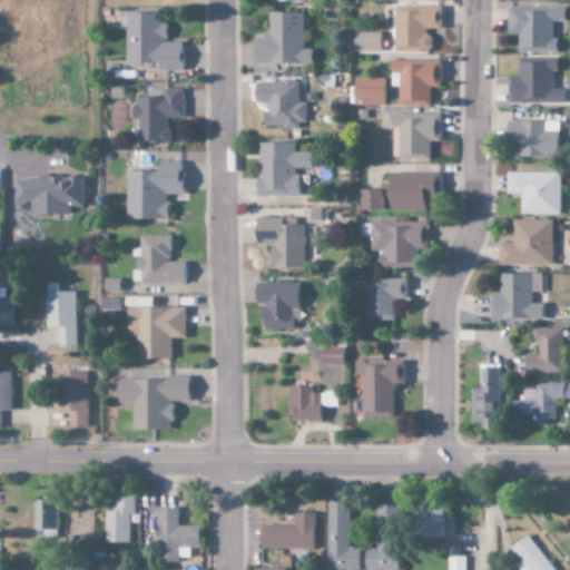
[(439,7),(410,7),(393,7),(393,52),(429,52),(429,29),(440,29),(439,7)]
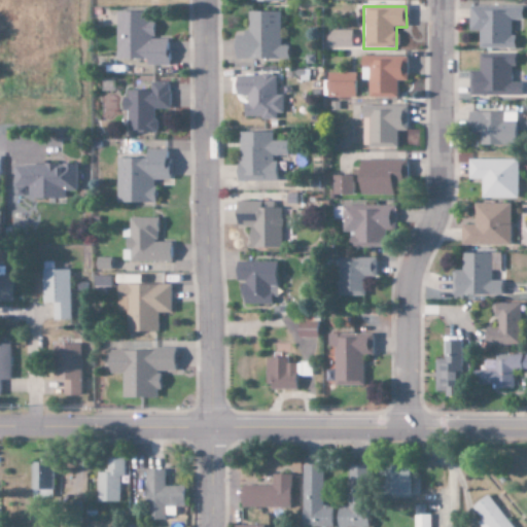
[(478,31),(478,49),(512,49),(512,21),(521,21),(521,6),(467,7),(467,32),(478,31)]
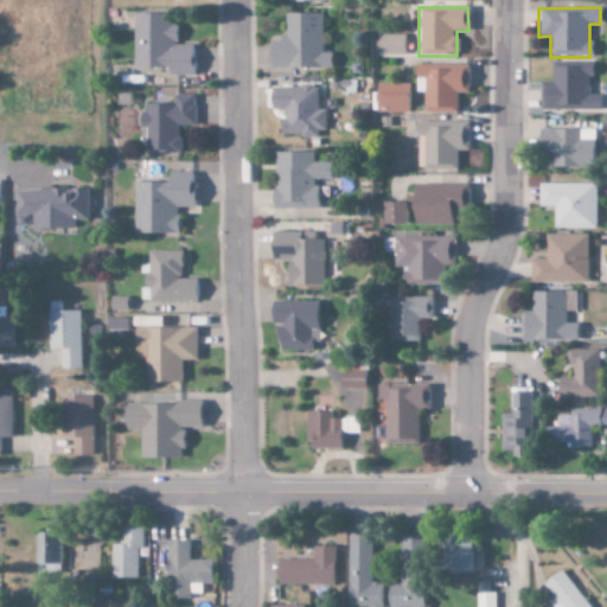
[(323,14),(286,13),(286,39),(269,38),(269,68),(331,69),(331,53),(323,53),(323,14)]
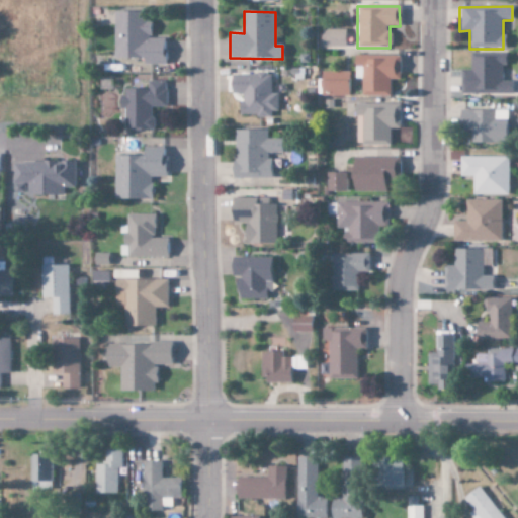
[(113,58),(138,58),(138,64),(164,64),(164,38),(150,38),(150,12),(113,12),(113,58)]
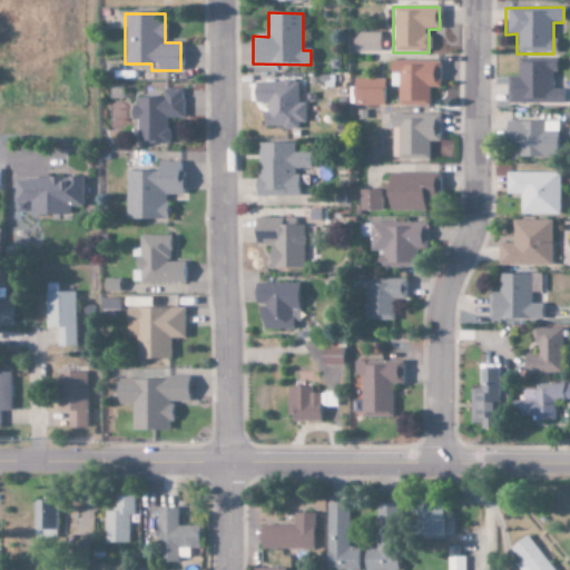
[(354,52),(380,52),(381,33),(354,32),(354,52)]
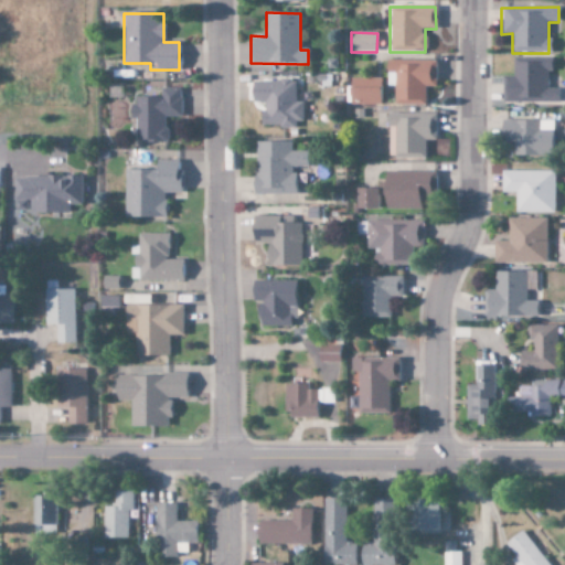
[(503,103),(558,103),(558,88),(546,88),(546,71),(550,71),(550,59),(512,59),(512,77),(503,77),(503,103)]
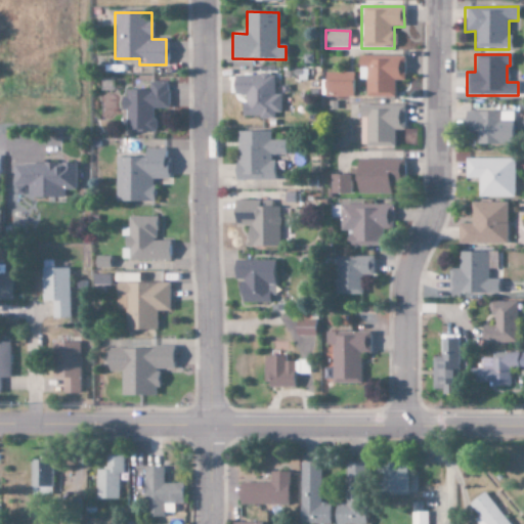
[(403,56),(383,56),(383,60),(370,59),(370,56),(358,55),(358,67),(366,68),(365,97),(394,98),(394,80),(403,81),(403,56)]
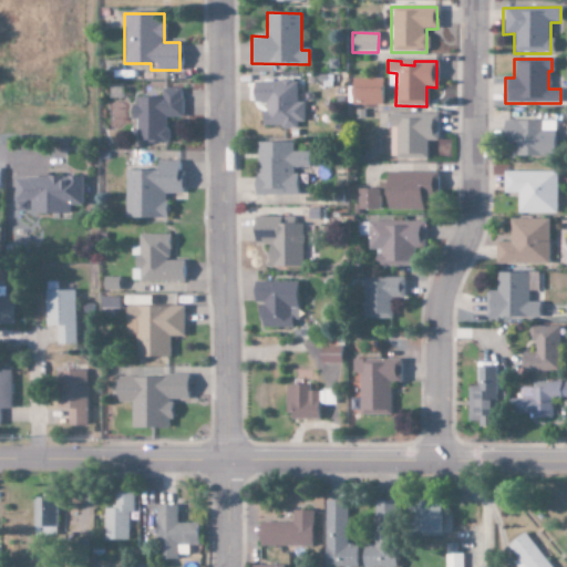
[(351,105),(381,105),(381,79),(351,79),(351,105)]
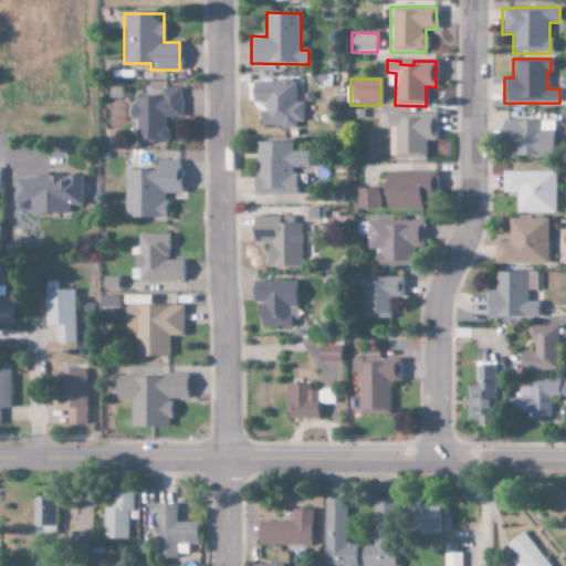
[(296,82),(252,82),(252,103),(262,103),(262,127),(301,127),(301,103),(295,103),(296,82)]
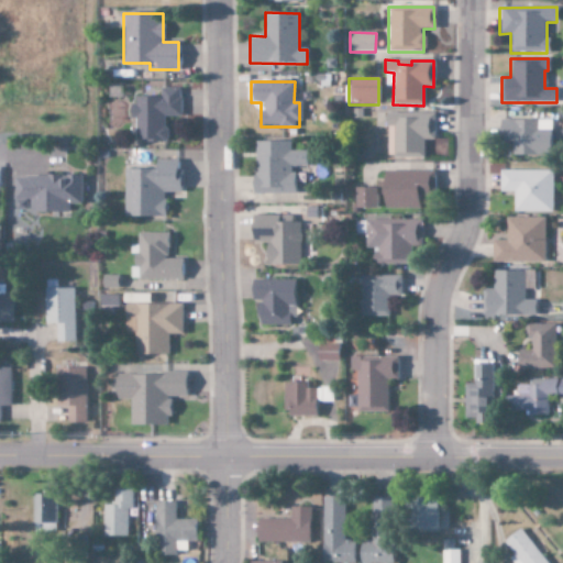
[(165,142),(165,117),(179,117),(179,89),(159,88),(159,97),(130,97),(130,118),(135,119),(134,142),(165,142)]
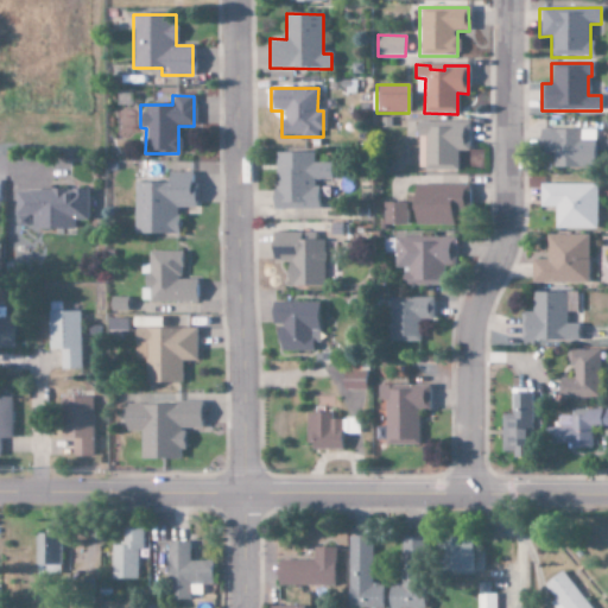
[(468,122),(417,122),(417,171),(457,171),(457,151),(468,151),(468,122)]
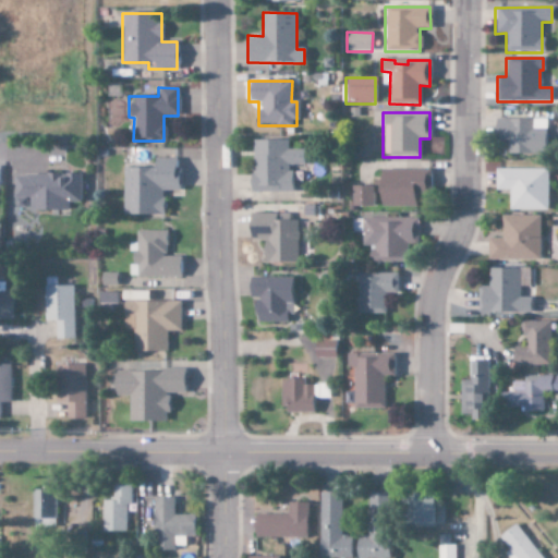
[(507,154),(545,155),(546,130),(532,129),(532,120),(495,119),(494,141),(508,141),(507,154)]
